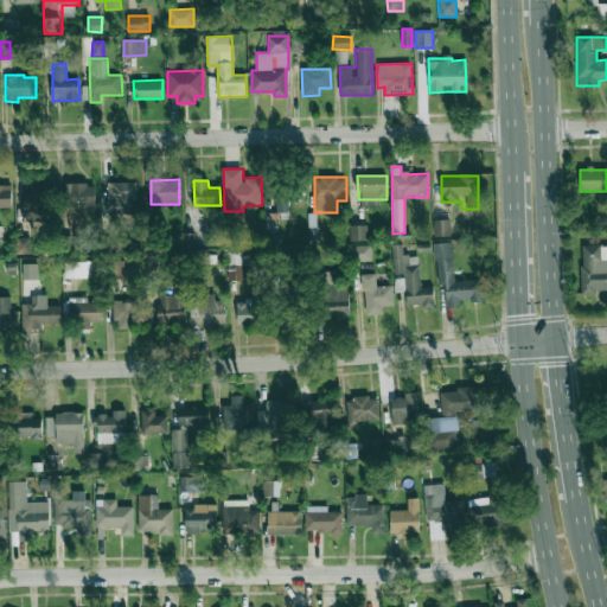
[(134,181),(108,183),(108,215),(135,213),(134,181)]
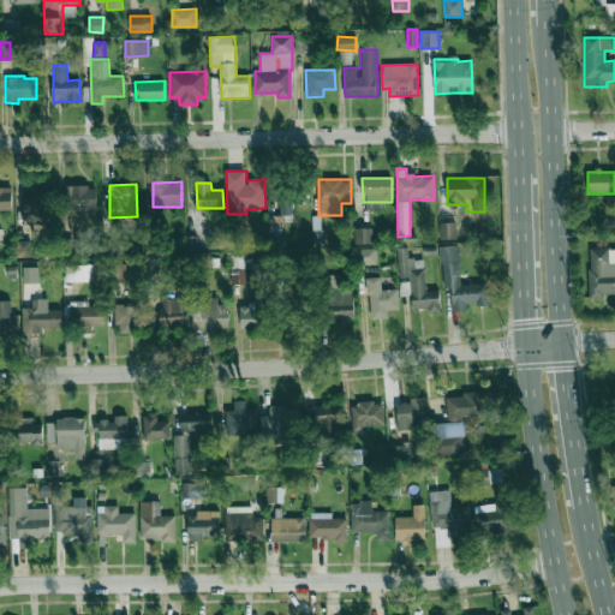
[(48,185),(35,185),(35,195),(22,195),(22,224),(49,224),(48,185)]
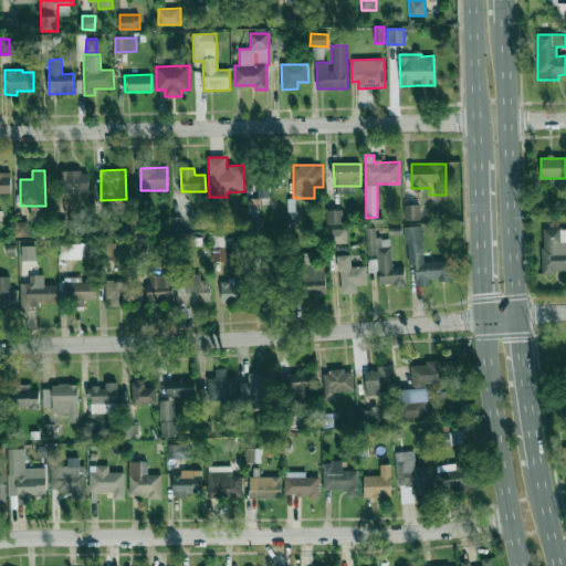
[(88,192),(88,171),(62,171),(62,192),(88,192)]
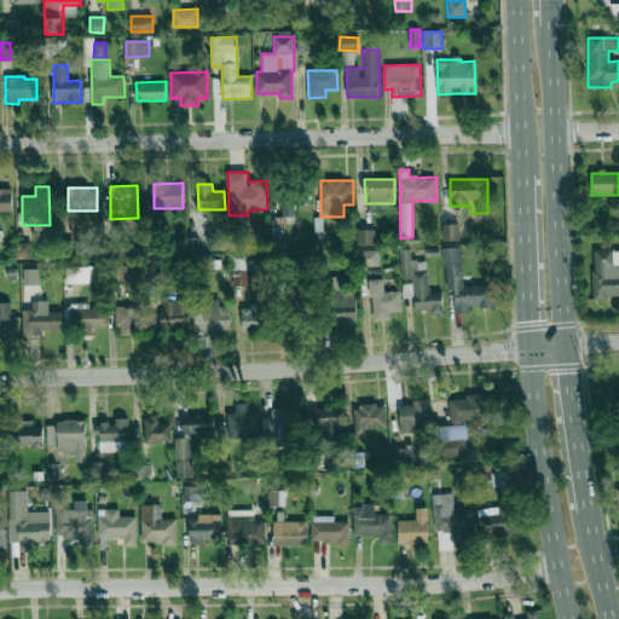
[(294,201),(282,201),(282,215),(294,217),(294,201)]
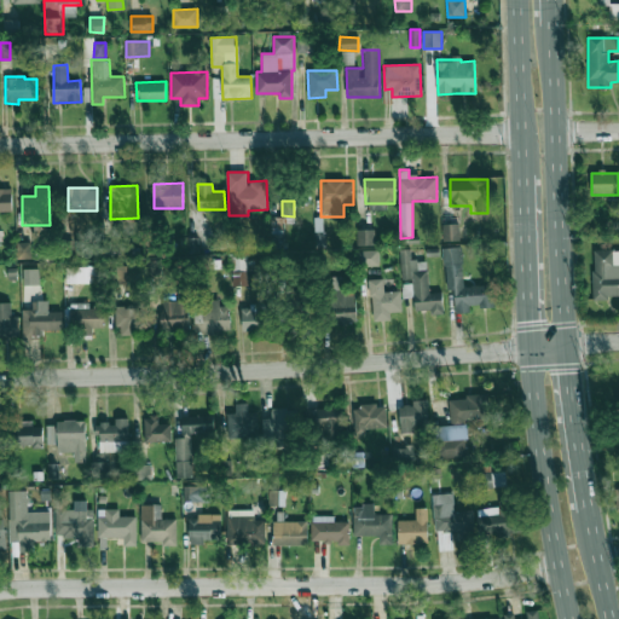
[(294,218),(272,217),(272,232),(282,232),(283,223),(294,223),(294,218)]
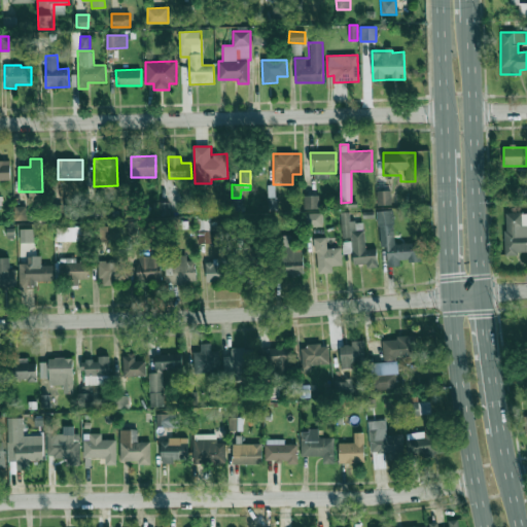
[(391,191),(377,190),(377,205),(391,205),(391,191)]
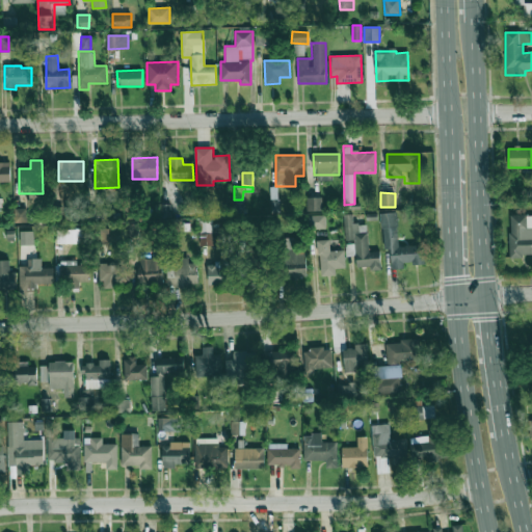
[(322,210),(322,196),(308,197),(308,211),(322,210)]
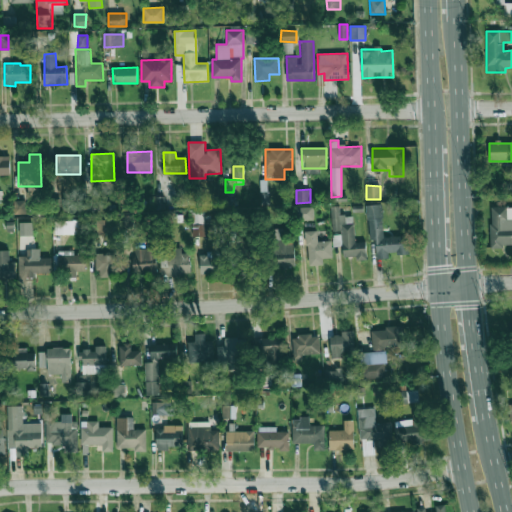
[(155,210),(165,209),(164,196),(154,197),(155,210)]
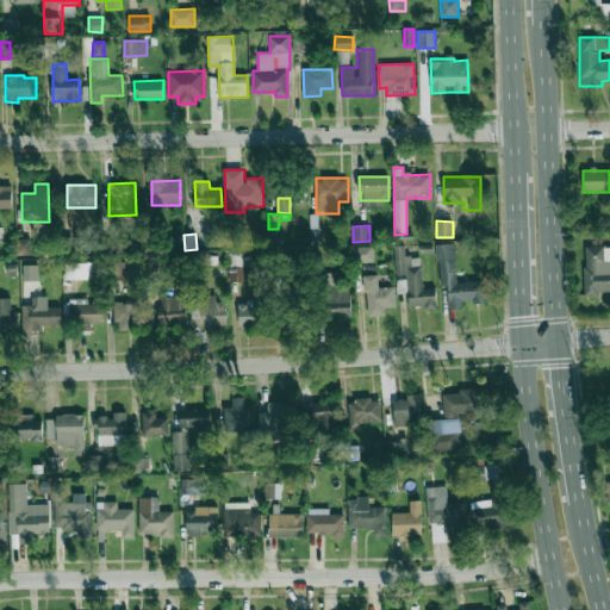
[(18,255),(31,254),(31,238),(17,240),(18,255)]
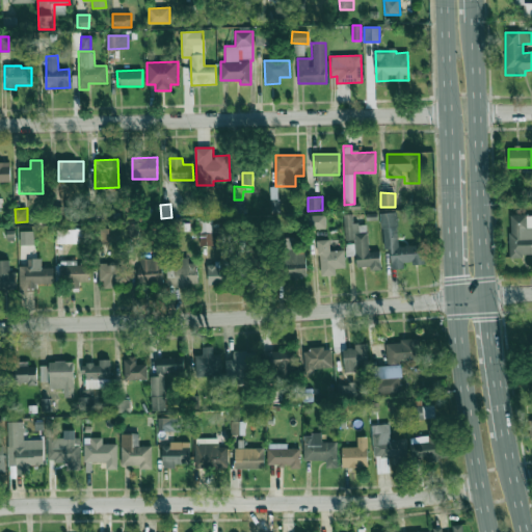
[(380,213),(383,249),(390,248),(392,269),(404,268),(403,264),(425,263),(423,245),(399,247),(397,212),(380,213)]
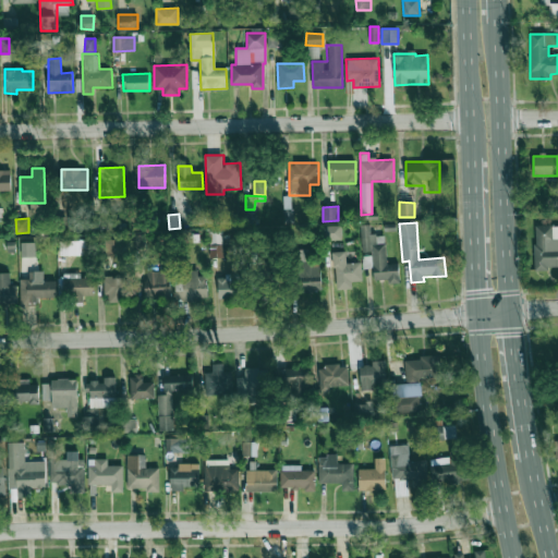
[(374,280),(389,279),(389,283),(399,283),(398,264),(387,264),(386,243),(376,244),(376,233),(371,233),(371,225),(361,225),(362,252),(373,252),(374,280)]
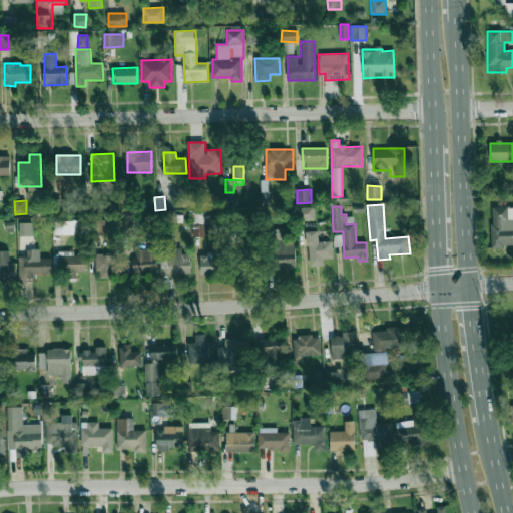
[(299,207),(299,220),(314,220),(314,207),(299,207)]
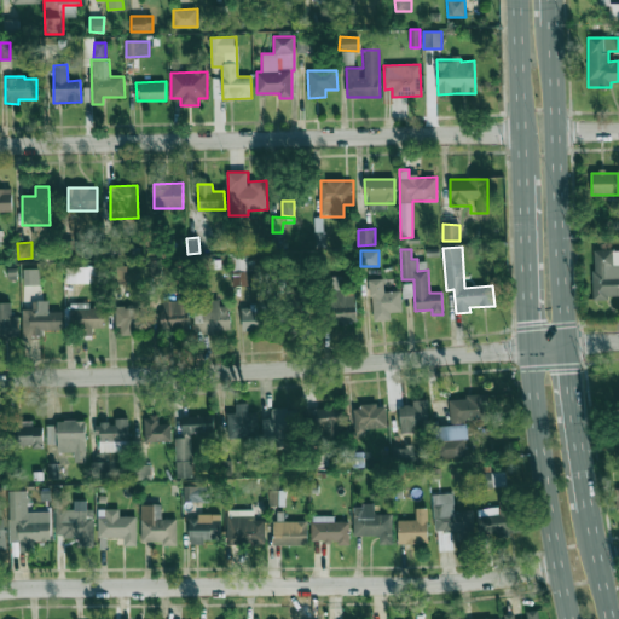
[(618,298),(618,250),(593,250),(593,299),(618,298)]
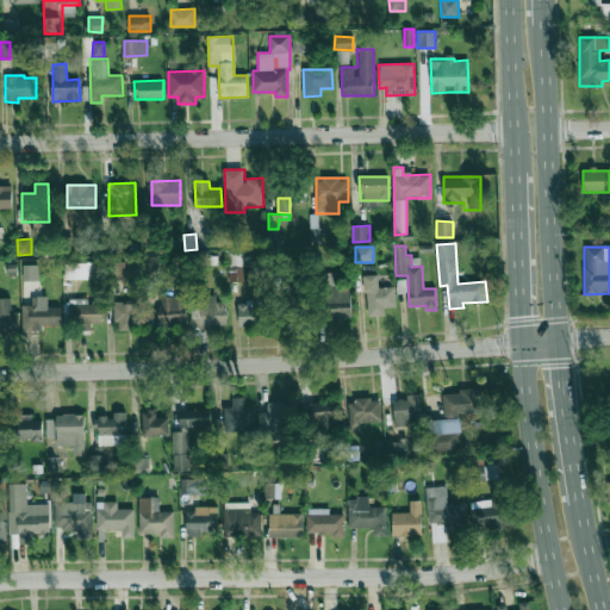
[(66,262),(66,279),(93,279),(93,263),(66,262)]
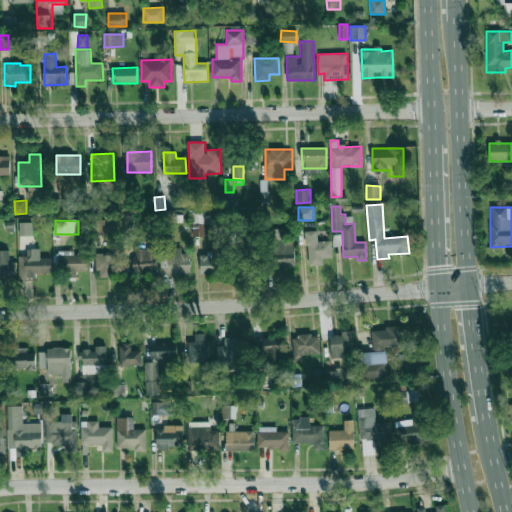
[(93,234),(104,235),(105,220),(94,220),(93,234)]
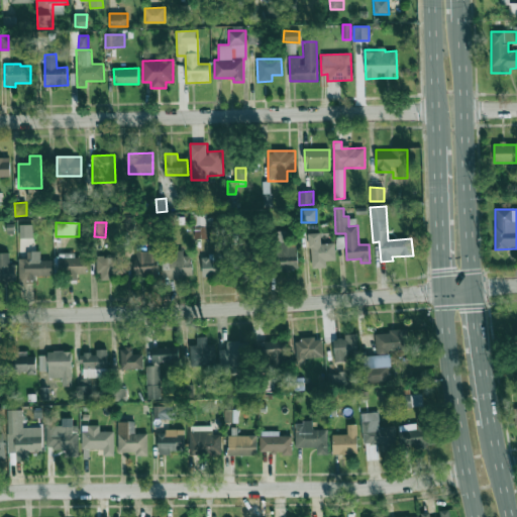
[(207,238),(206,222),(196,223),(197,239),(207,238)]
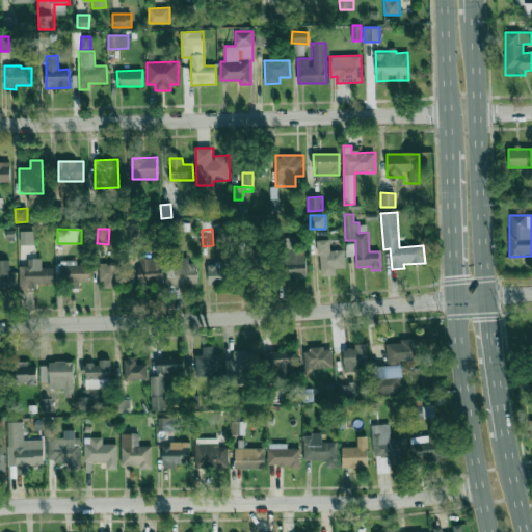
[(21,245),(33,244),(33,231),(20,231),(21,245)]
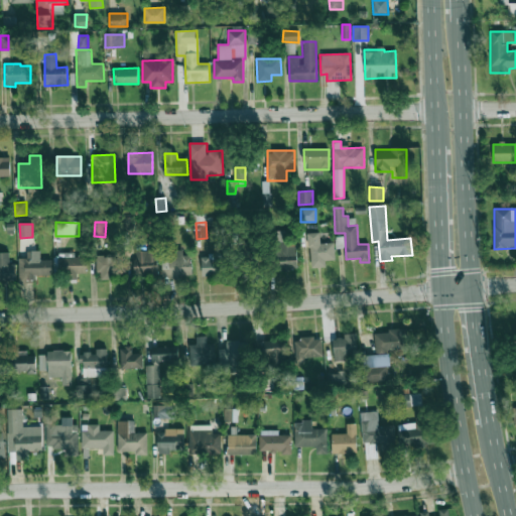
[(334,243),(320,243),(319,233),(308,233),(310,268),(326,267),(326,260),(335,259),(334,243)]
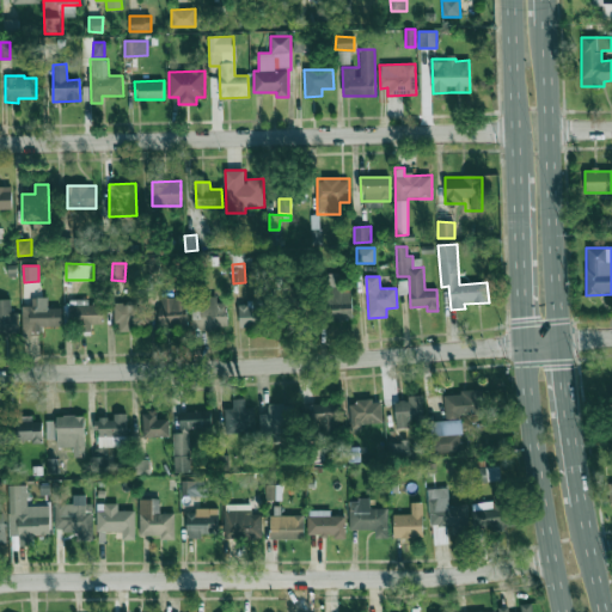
[(353,320),(352,287),(328,288),(329,322),(353,320)]
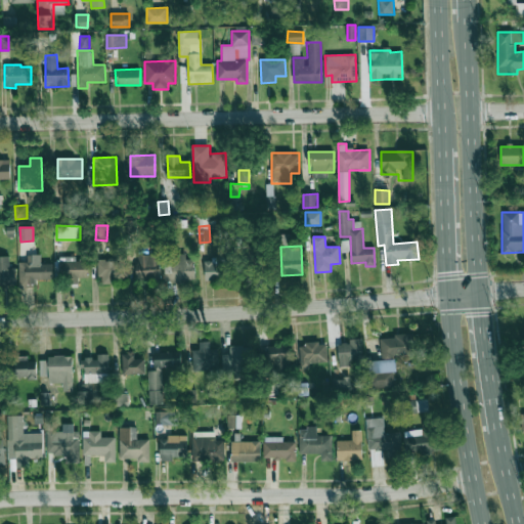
[(136,280),(161,279),(160,254),(136,255),(136,280)]
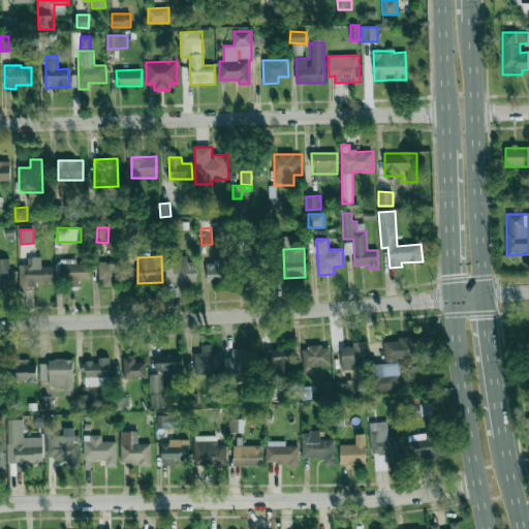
[(188,257),(168,256),(168,284),(196,285),(196,261),(187,261),(188,257)]
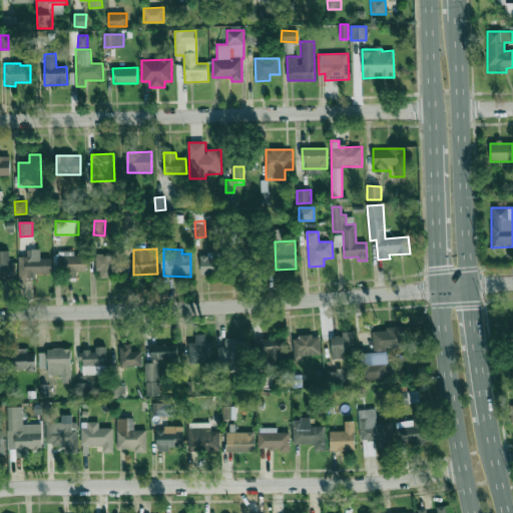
[(254,249),(239,248),(238,269),(253,270),(254,249)]
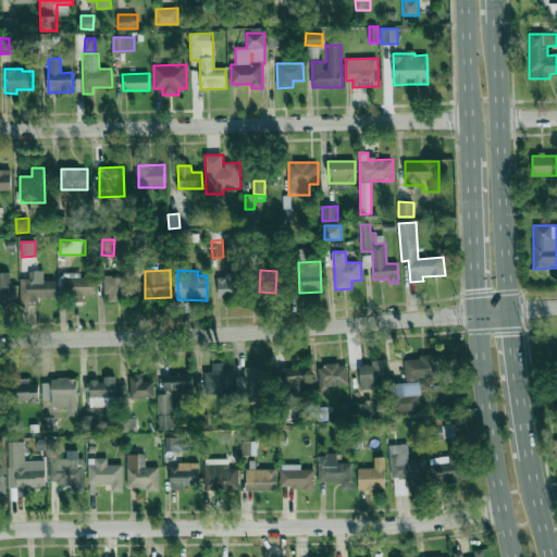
[(21,279),(20,300),(56,301),(56,280),(44,280),(44,271),(28,271),(28,279),(21,279)]
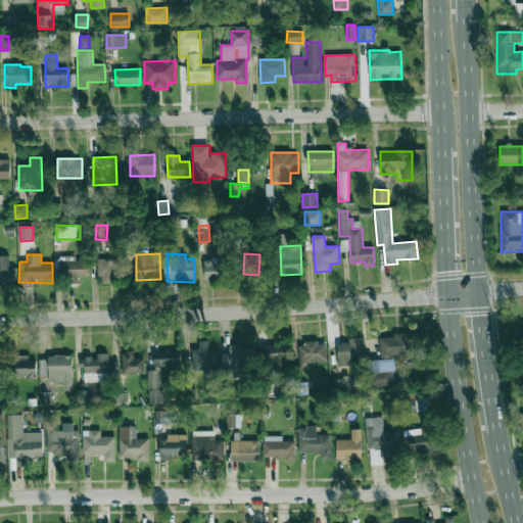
[(0,282),(16,282),(15,267),(9,267),(9,255),(0,255),(0,282)]
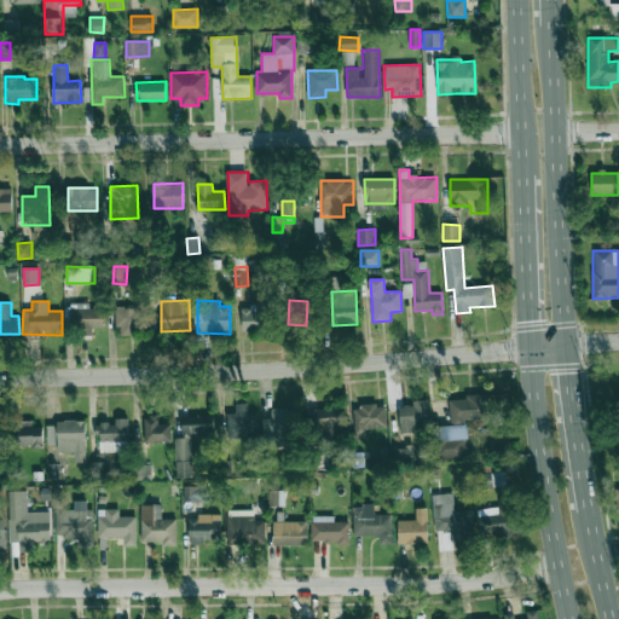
[(242,306),(242,330),(272,329),(272,305),(242,306)]
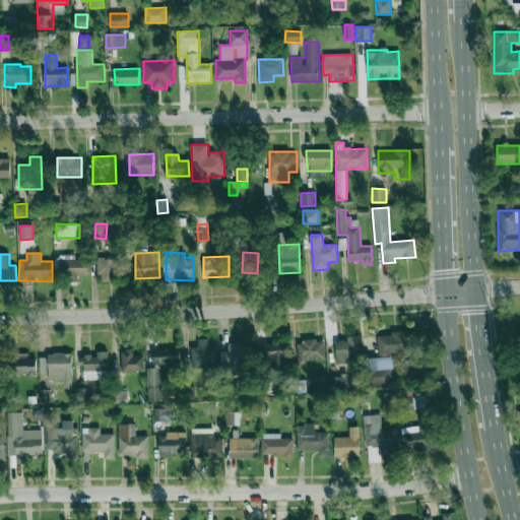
[(87,259),(59,259),(59,276),(88,276),(87,259)]
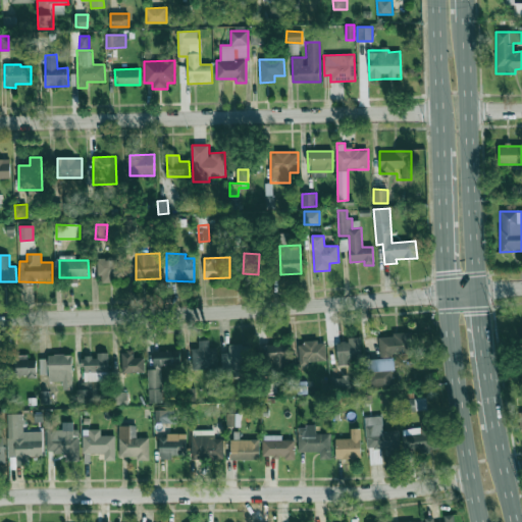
[(99,280),(132,279),(131,260),(99,260),(99,280)]
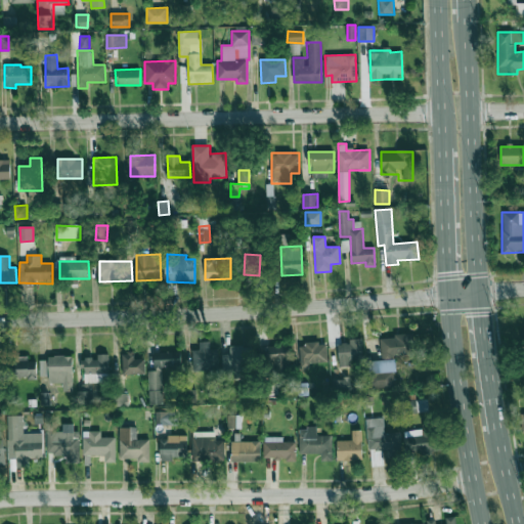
[(381,357),(413,356),(413,335),(380,336),(381,357)]
